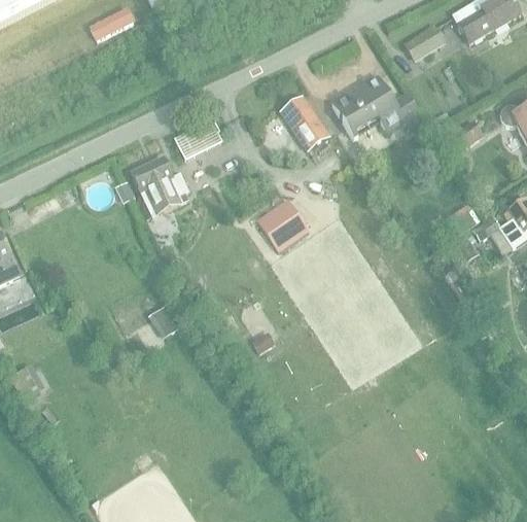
[(0,0),(0,25),(48,0),(0,0)]
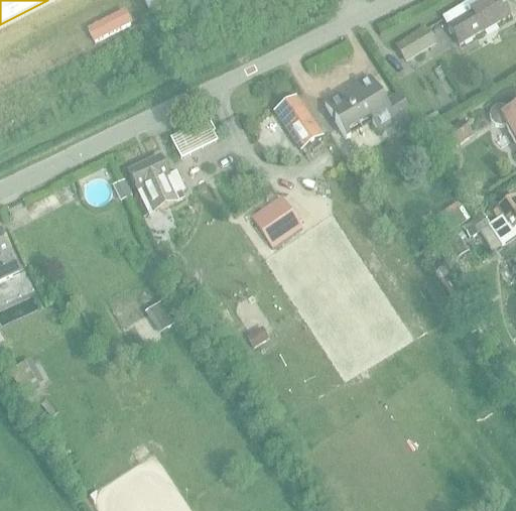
[(465,0),(442,13),(459,41),(509,13),(501,0),(465,0)]
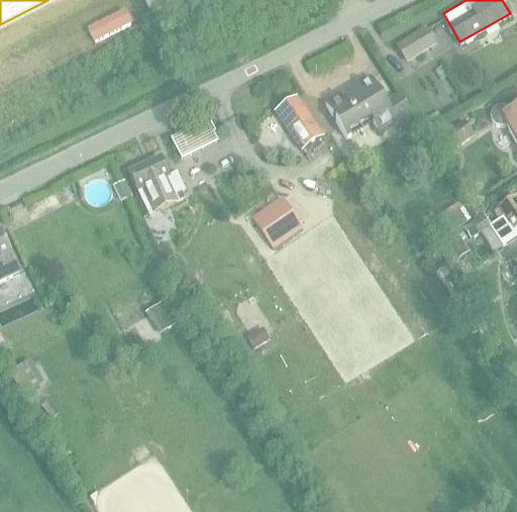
[(399,41),(410,58),(436,41),(426,25),(399,41)]
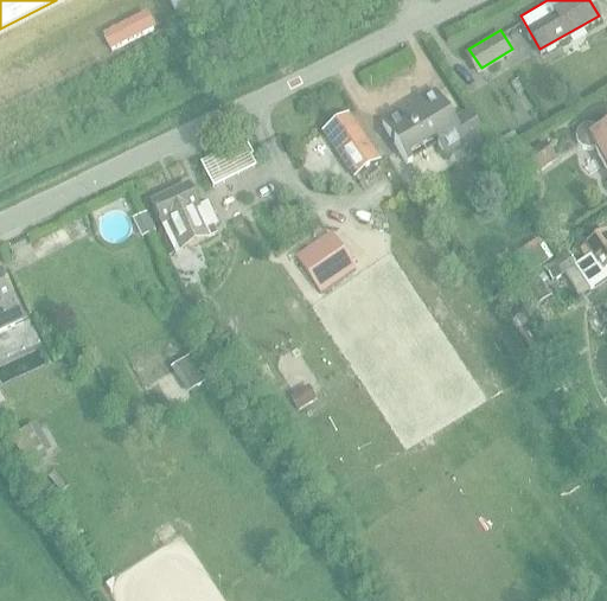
[(466,107),(451,116),(432,87),(381,119),(406,160),(411,157),(408,151),(433,135),(442,149),(462,138),(468,147),(485,136),(466,107)]
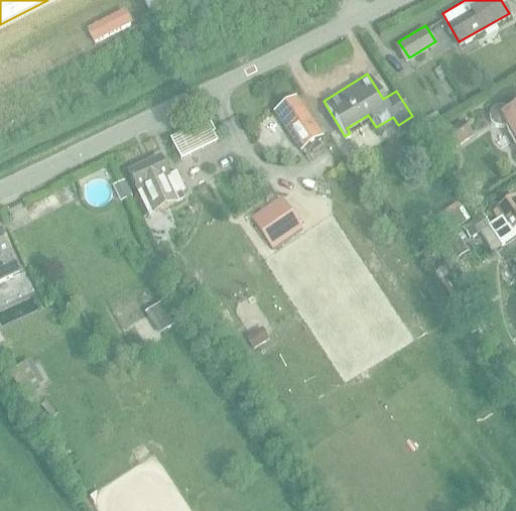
[(293,94),(274,108),(299,144),(319,131),(293,94)]
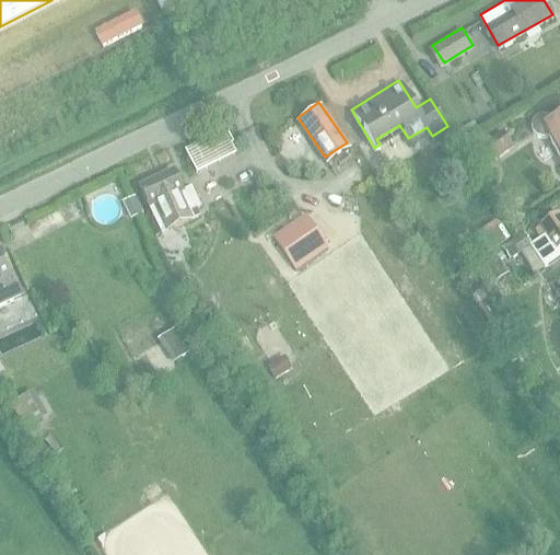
[(559,155),(559,113),(551,117),(548,114),(543,112),(537,113),(533,117),(532,123),(533,128),(537,133),(543,134),(547,133),(559,155)]
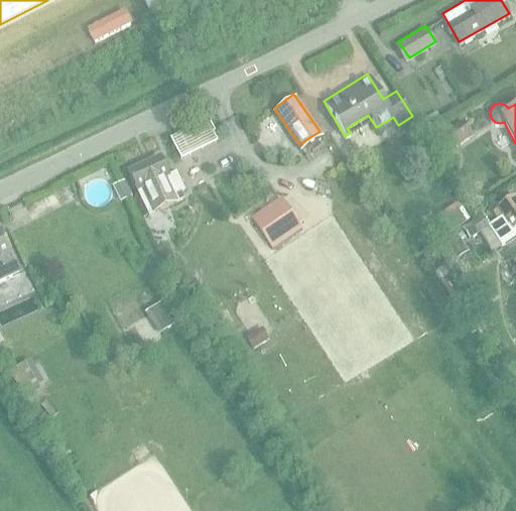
[(216,137),(228,131),(218,112),(207,117),(184,128),(184,127),(170,134),(180,154),(194,147),(195,148),(217,137),(216,137)]
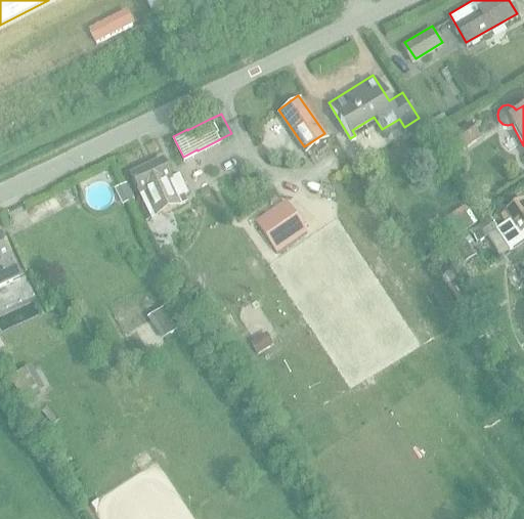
[(469,121),(459,128),(452,120),(432,134),(440,146),(448,141),(454,150),(478,134),(469,121)]
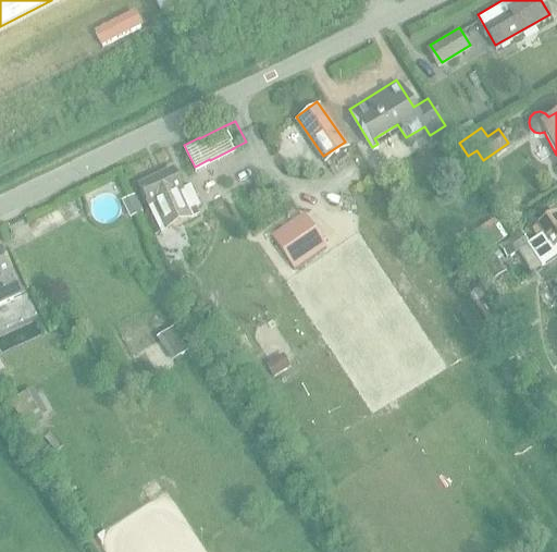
[(189,183),(182,187),(171,167),(138,182),(148,204),(160,229),(190,215),(187,207),(198,201),(189,183)]
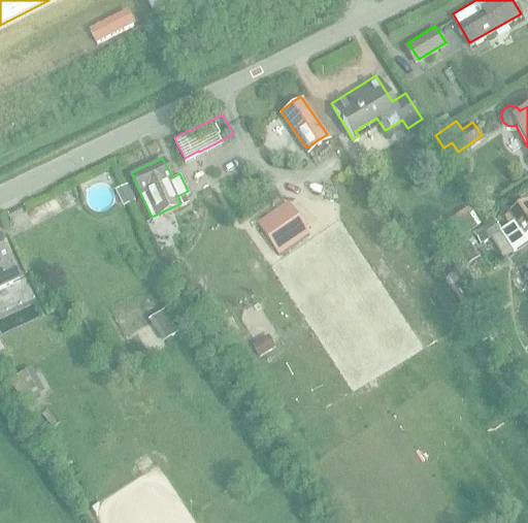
[(68,185),(87,176),(83,167),(64,174),(68,185)]
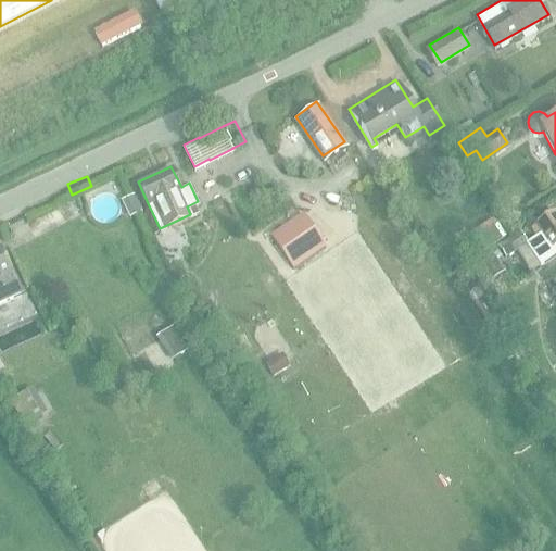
[(555,251),(555,247),(554,245),(555,243),(555,213),(553,209),(530,224),(536,233),(526,238),(520,228),(497,242),(505,254),(526,242),(539,263),(555,251)]
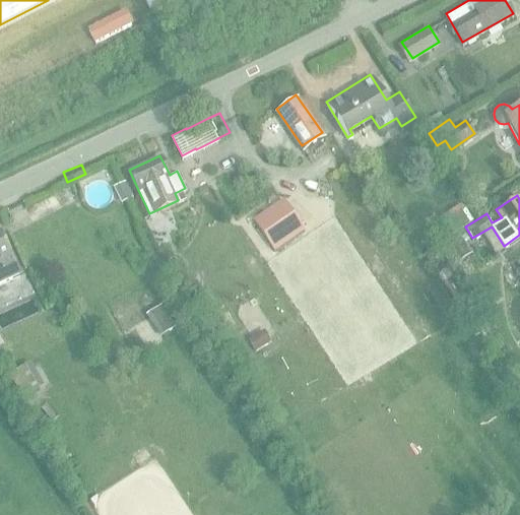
[(283,197),(253,217),(273,248),(304,228),(283,197)]
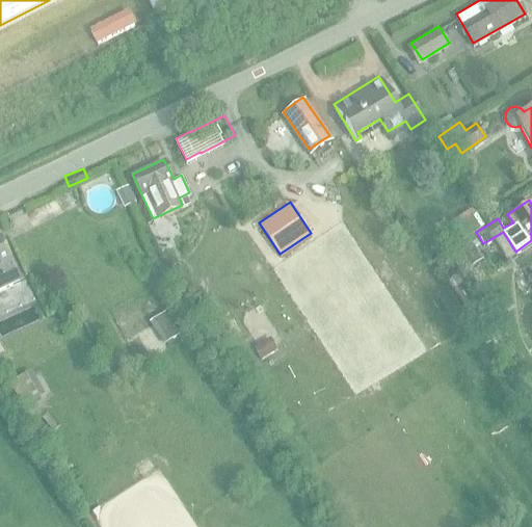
[(0,287),(19,279),(0,237),(0,287)]
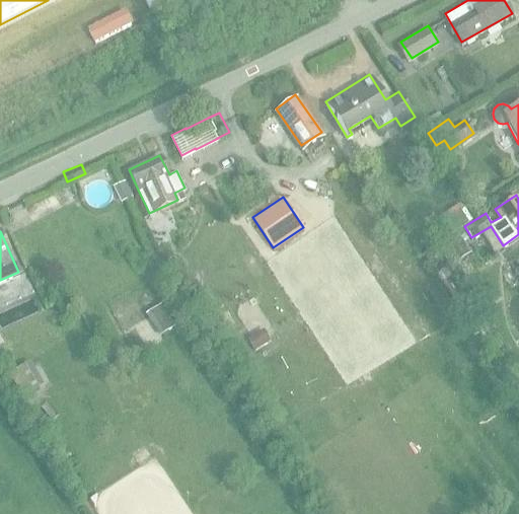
[(145,311),(159,334),(174,323),(160,301),(145,311)]
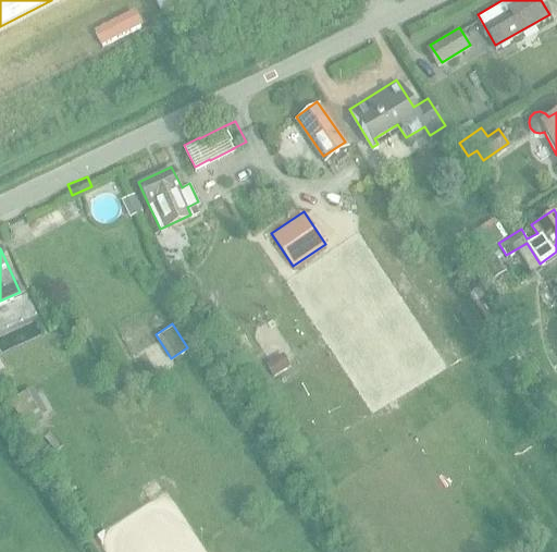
[(9,399),(24,424),(42,413),(28,388),(9,399)]
